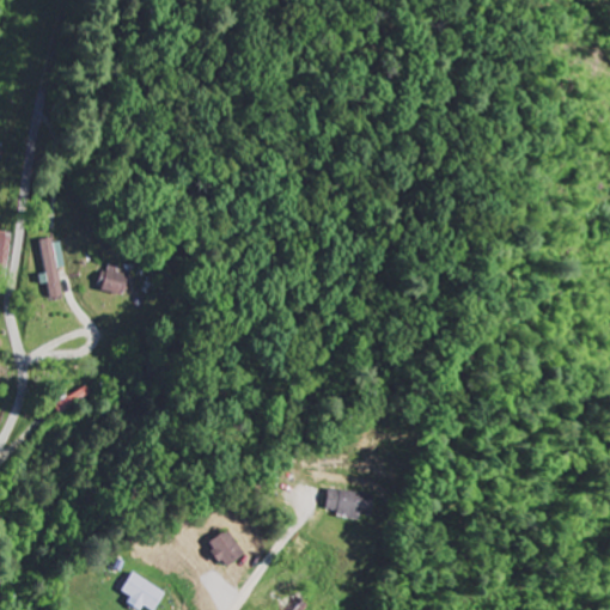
[(38,243),(46,274),(37,275),(40,284),(47,282),(50,302),(63,298),(58,269),(65,267),(58,238),(38,243)]
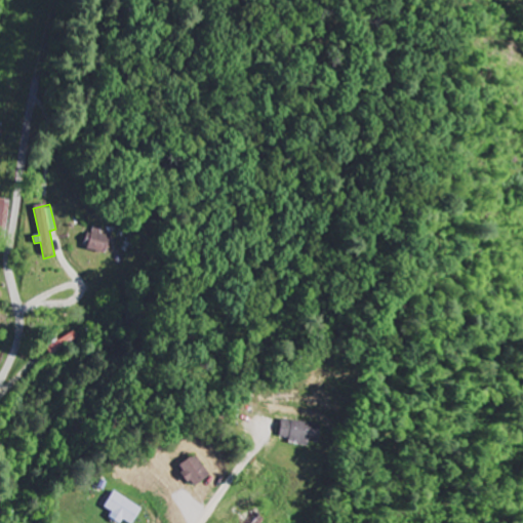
[(111,254),(115,238),(97,233),(98,228),(91,226),(85,247),(111,254)]
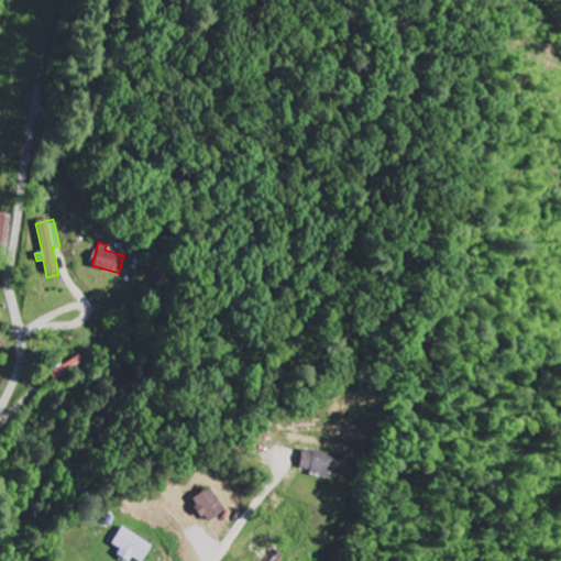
[(299,470),(332,476),(337,454),(303,448),(299,470)]
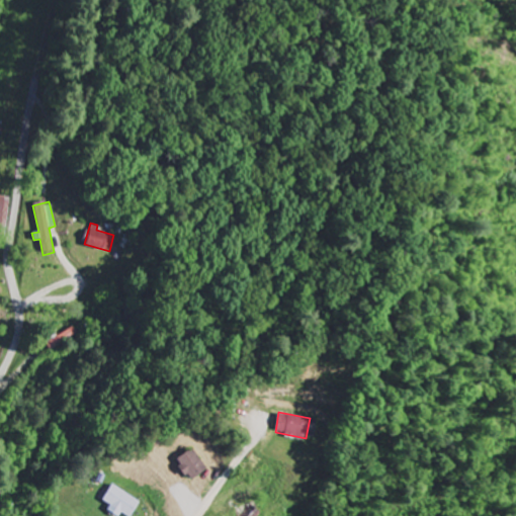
[(206,467),(191,447),(175,460),(190,481),(206,467)]
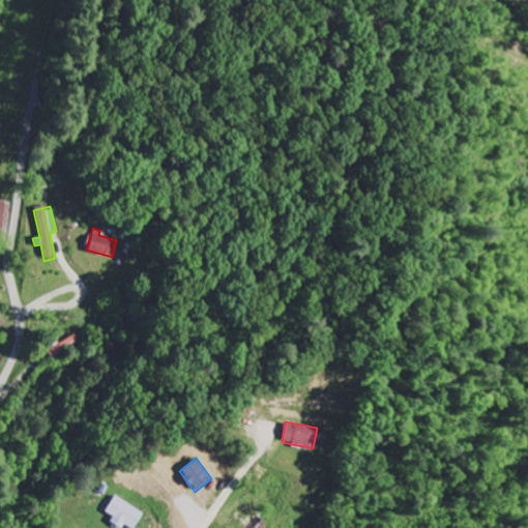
[(136,527),(144,510),(114,496),(107,512),(114,516),(111,522),(123,527),(124,524),(133,527),(136,527)]
